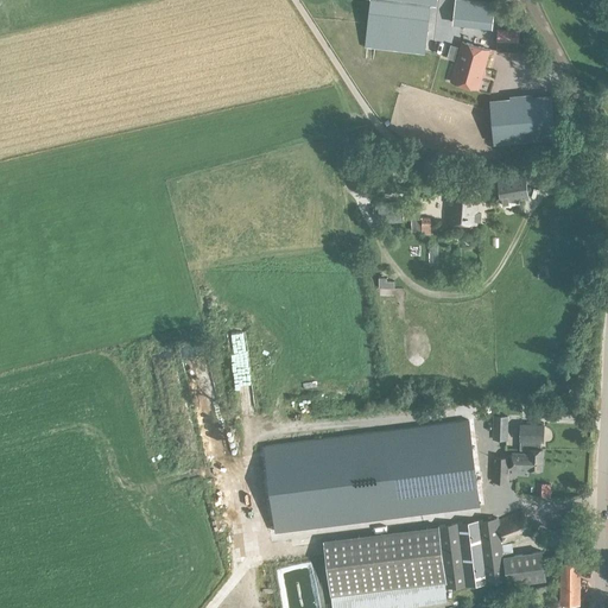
[(436,0),(371,0),(368,25),(380,26),(378,49),(424,54),(430,4),(436,4),(436,0)]
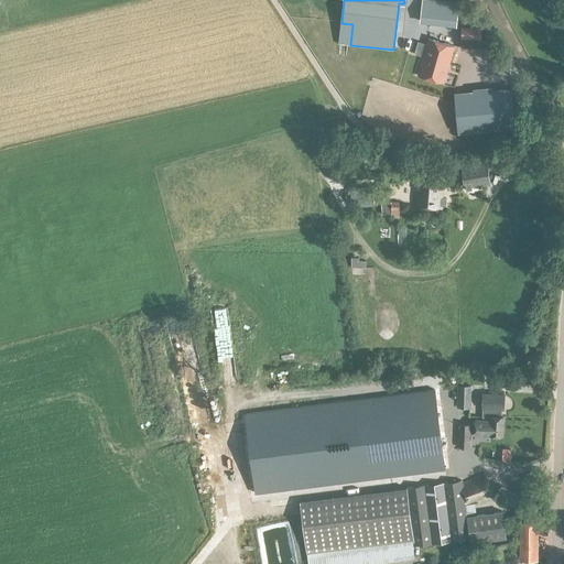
[(458,3),(424,0),(423,0),(421,23),(456,28),(458,3)]
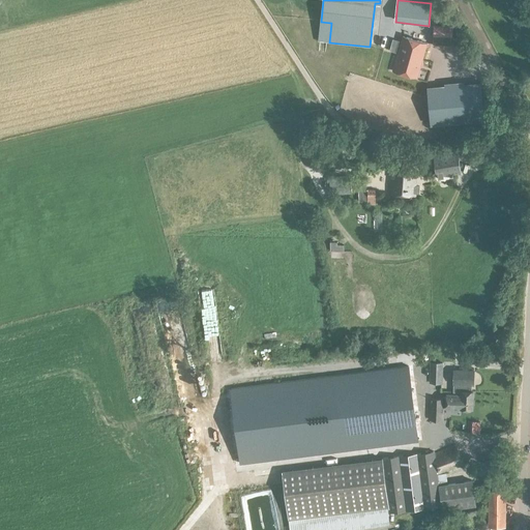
[(435,24),(434,36),(452,37),(452,25),(435,24)]
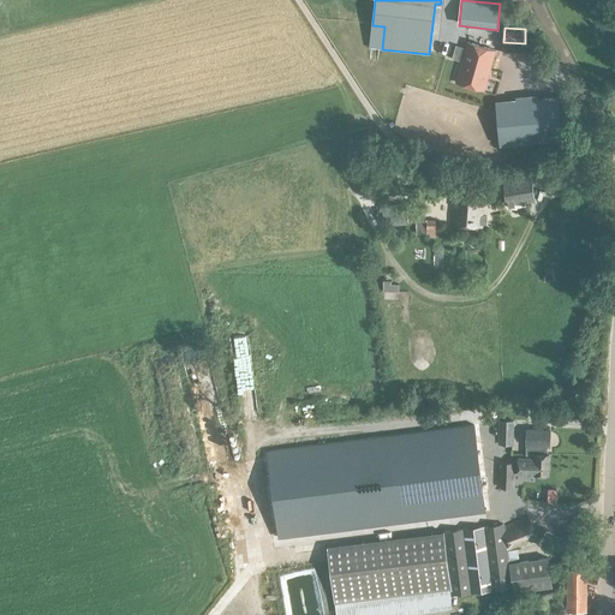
[(466,42),(457,82),(484,89),(494,49),(466,42)]
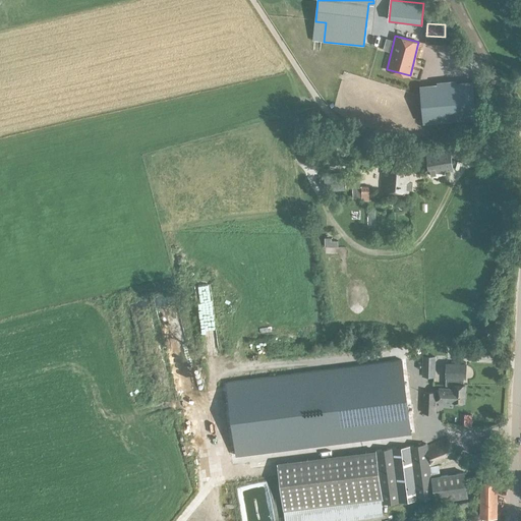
[(424,123),(449,121),(477,119),(474,80),(420,85),(421,94),(424,123)]
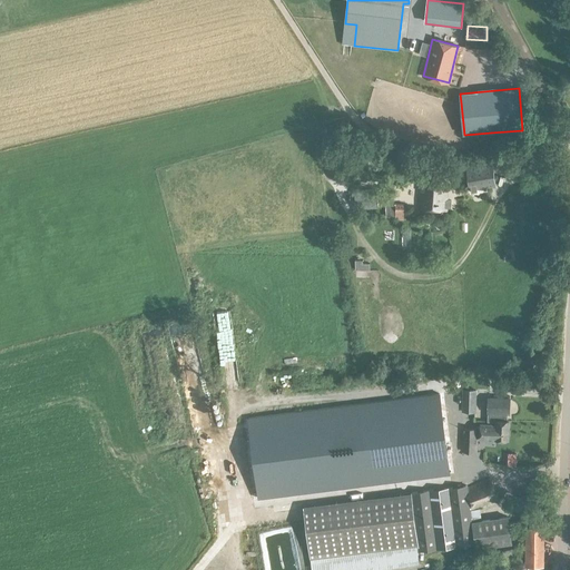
[(492,161),(468,166),(470,190),(495,186),(492,161)]
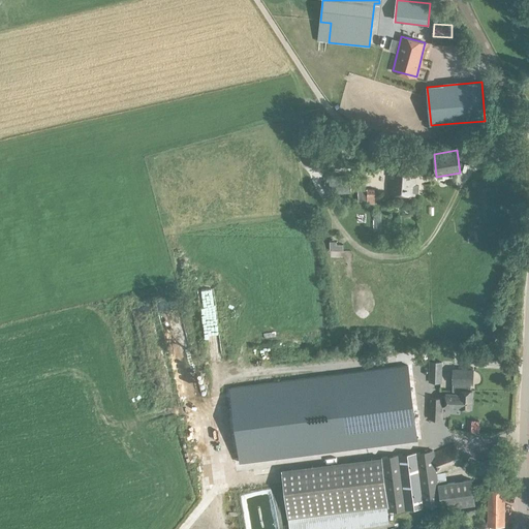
[(414,191),(414,185),(415,164),(392,163),(391,194),(414,195),(414,191)]
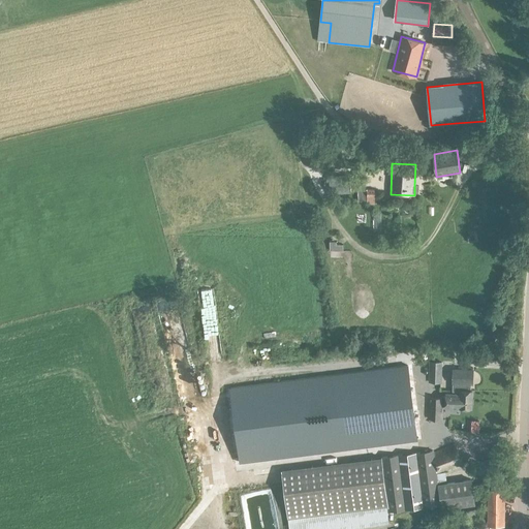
[(349,175),(328,177),(330,194),(349,193),(349,175)]
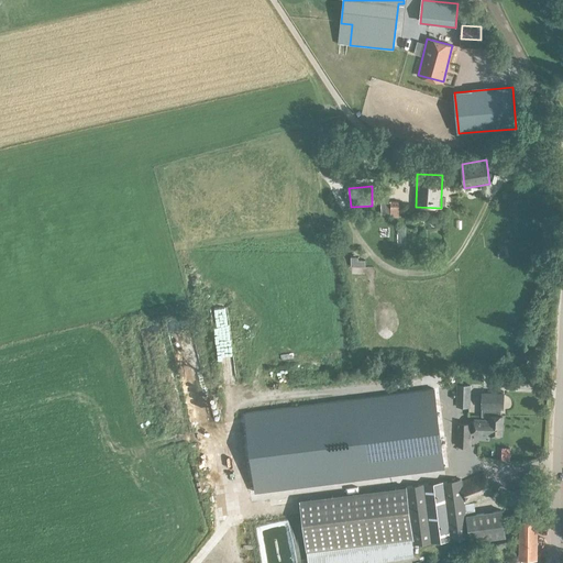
[(392,200),(392,201),(392,209),(392,214),(394,214),(394,217),(400,217),(400,209),(400,200),(392,200)]
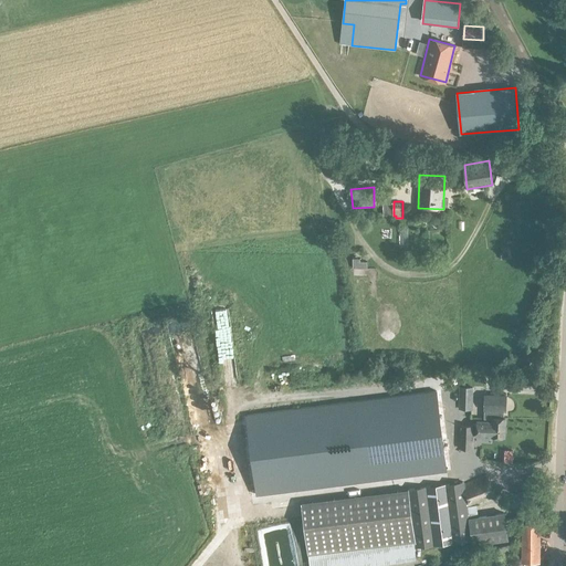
[(394,216),(394,210),(394,202),(387,202),(383,202),(383,216),(394,216)]
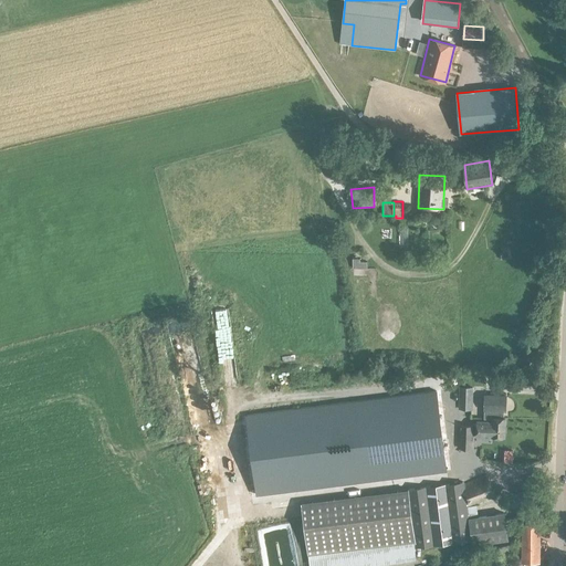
[(352,257),(353,268),(366,268),(366,260),(359,260),(359,257),(352,257)]
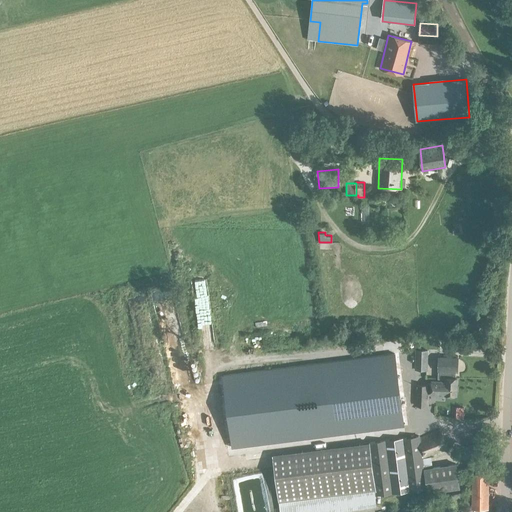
[(415,350),(415,370),(427,371),(428,350),(415,350)]
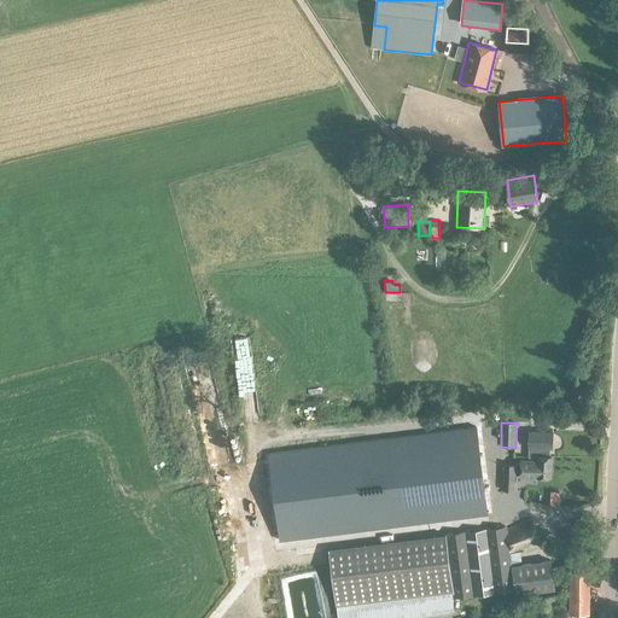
[(529,447),(551,448),(553,448),(553,432),(529,431),(529,447)]
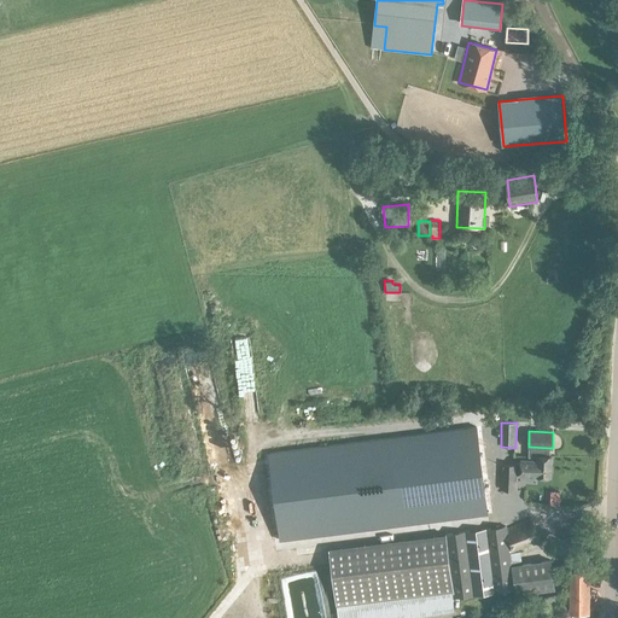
[(551,448),(529,447),(529,458),(537,458),(537,456),(551,456),(551,448)]
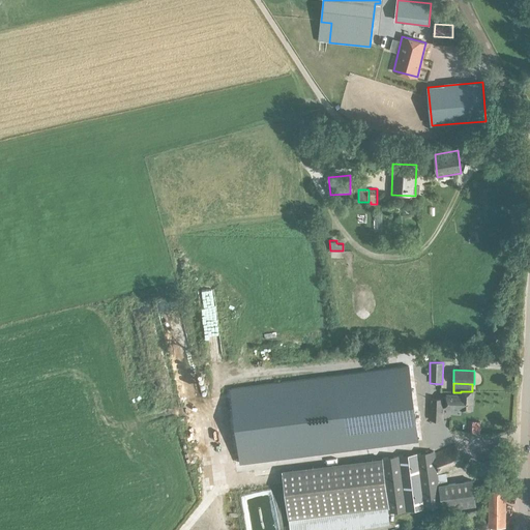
[(461,391),(461,392),(461,394),(447,394),(446,408),(452,408),(452,409),(458,410),(458,409),(462,409),(462,410),(464,411),(465,411),(467,412),(469,411),(470,411),(470,409),(472,409),(473,391),(472,391),(461,391)]
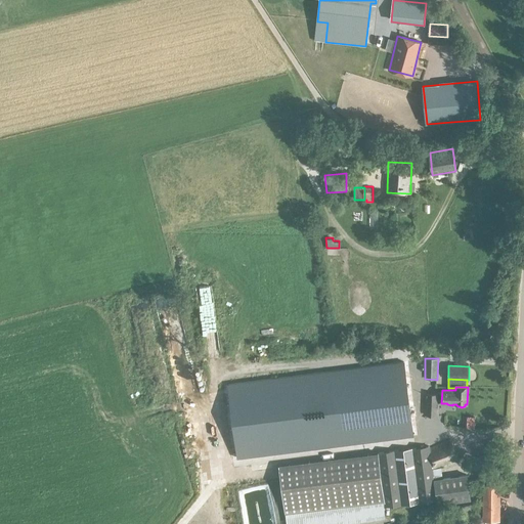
[(425,393),(424,416),(439,416),(439,394),(425,393)]
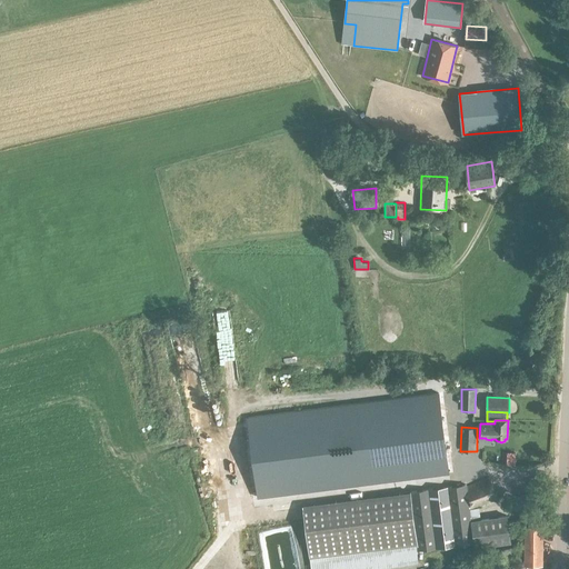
[(376,441),(321,446),(323,465),(336,463),(337,477),(348,476),(347,471),(357,470),(356,458),(367,457),(366,451),(377,450),(376,441)]
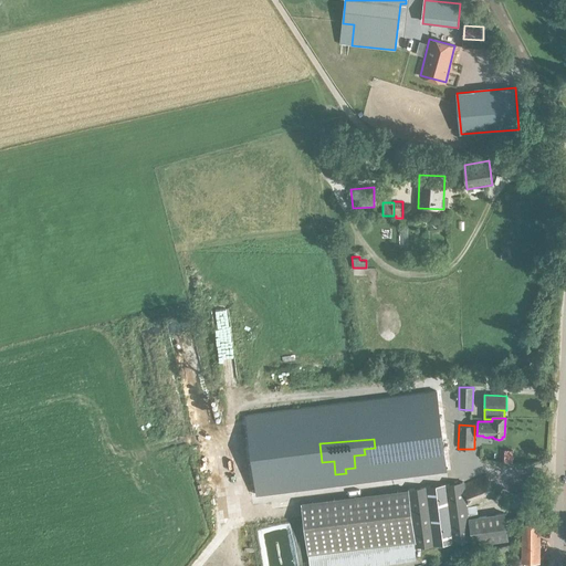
[(486,473),(464,483),(459,486),(467,503),(469,507),(477,504),(496,495),(486,473)]
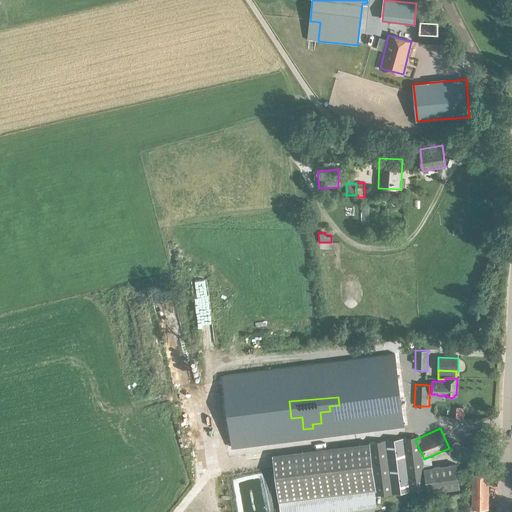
[(329,448),(272,455),(278,503),(375,491),(368,443),(342,446),(329,448)]
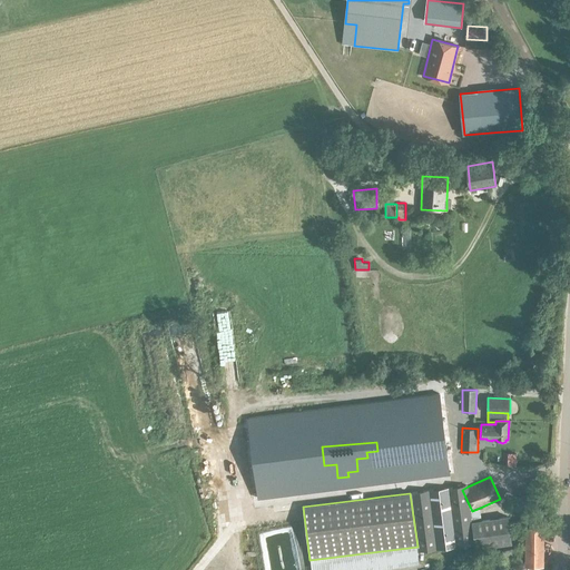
[(509,516),(482,520),(472,521),(471,521),(474,544),(475,549),(512,543),(509,516)]
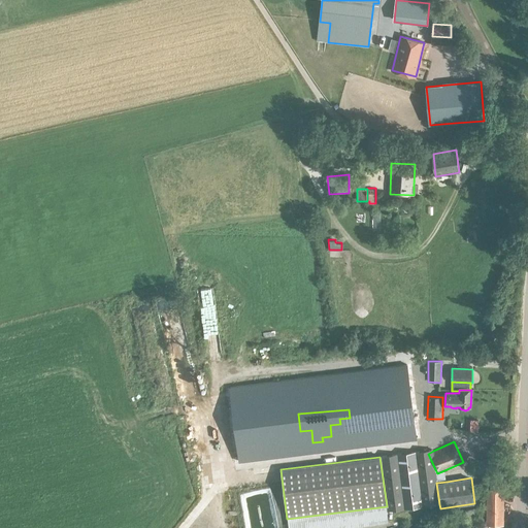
[(486,488),(486,525),(503,526),(504,488),(486,488)]
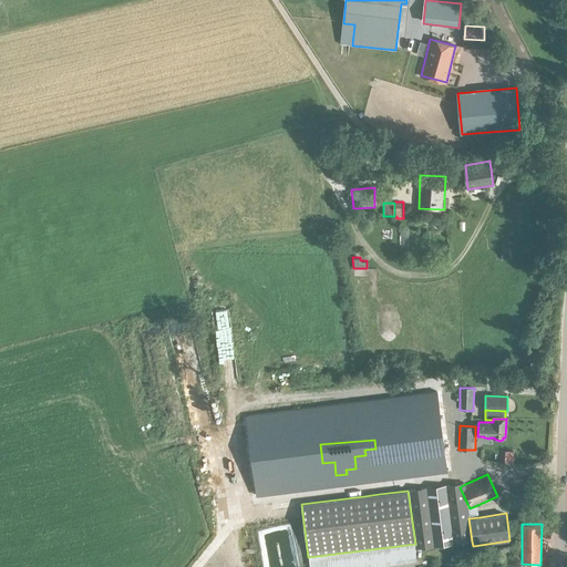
[(512,546),(503,549),(505,556),(514,554),(512,546)]
